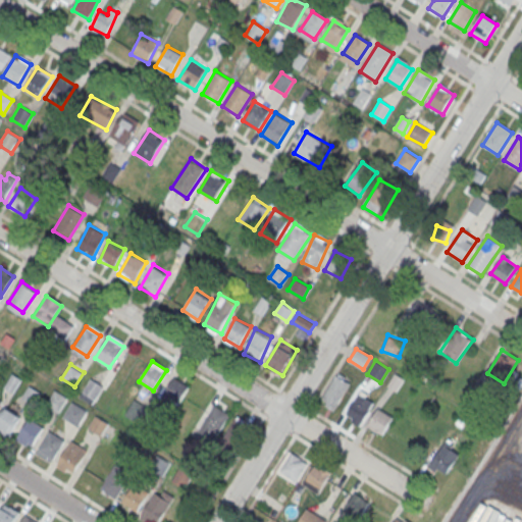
[(319,403),(334,411),(351,382),(336,374),(319,403)]
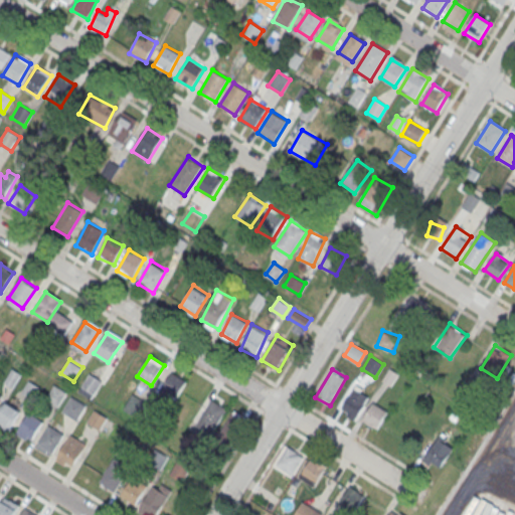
[(176,398),(186,380),(171,372),(161,390),(176,398)]
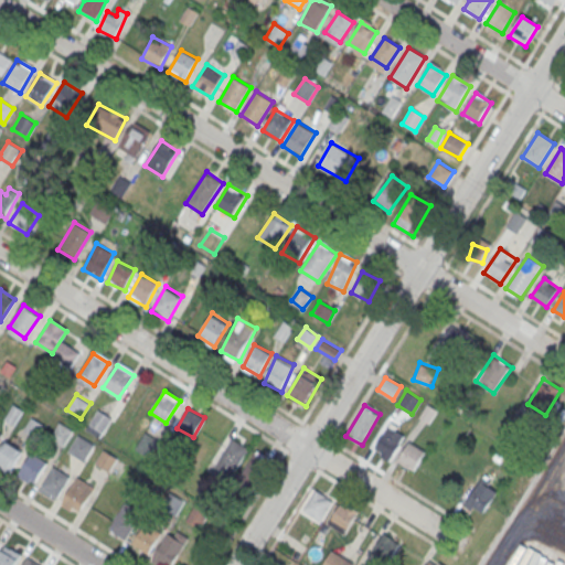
[(112,419),(98,409),(89,423),(103,432),(112,419)]
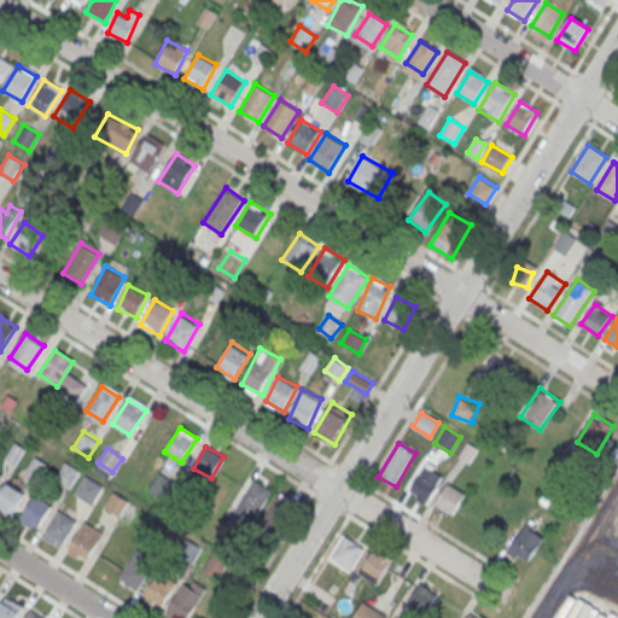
[(80,471),(65,461),(54,478),(69,488),(80,471)]
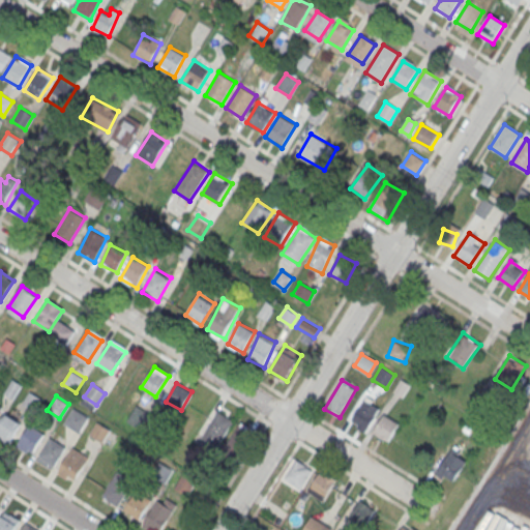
[(349,422),(365,434),(383,408),(366,396),(349,422)]
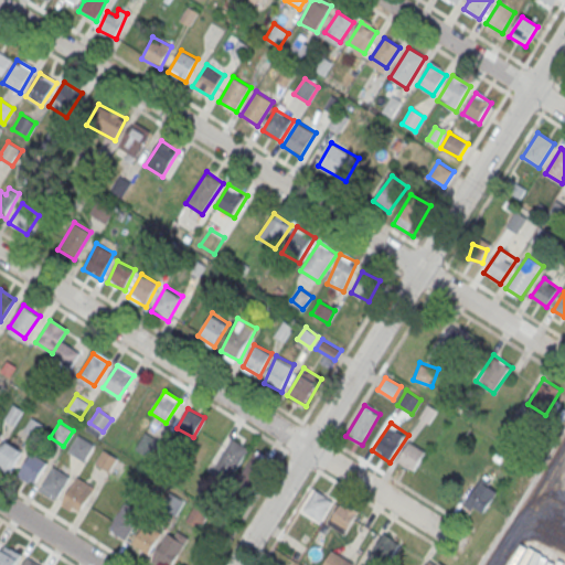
[(95,445),(77,435),(67,451),(85,461),(95,445)]
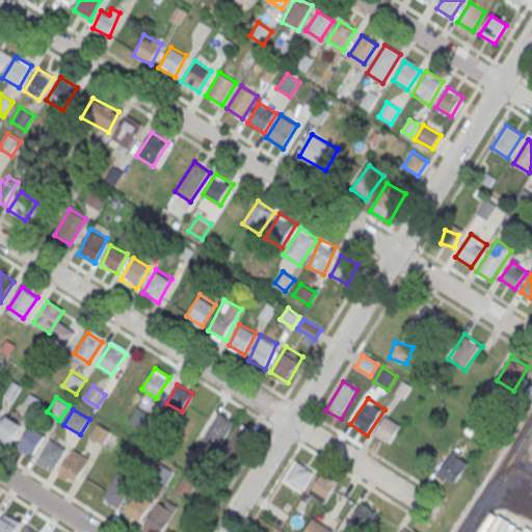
[(235,422),(218,413),(203,441),(219,450),(235,422)]
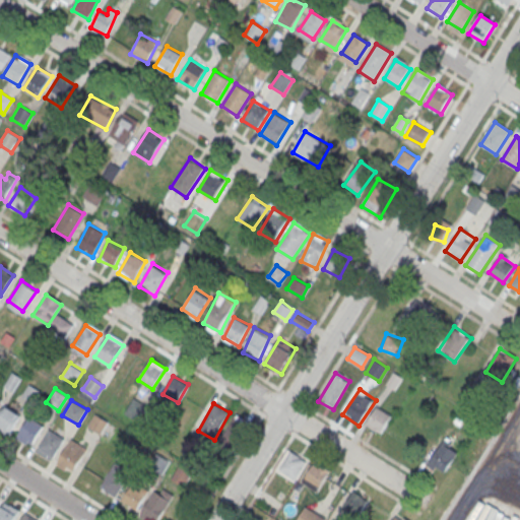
[(0,414),(0,430),(7,435),(20,414),(6,405),(0,414)]
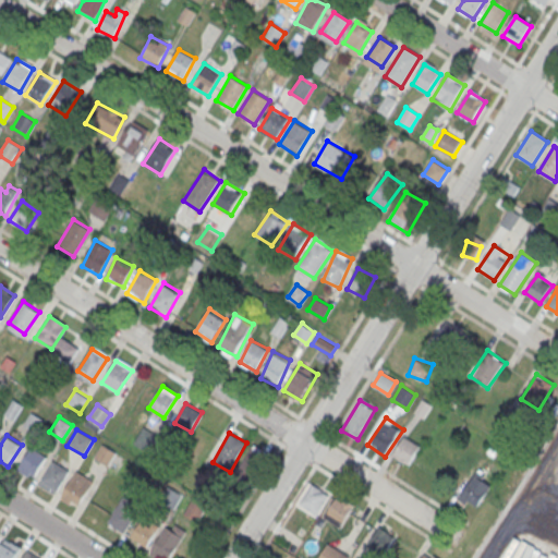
[(422,446),(403,436),(391,457),(410,466),(422,446)]
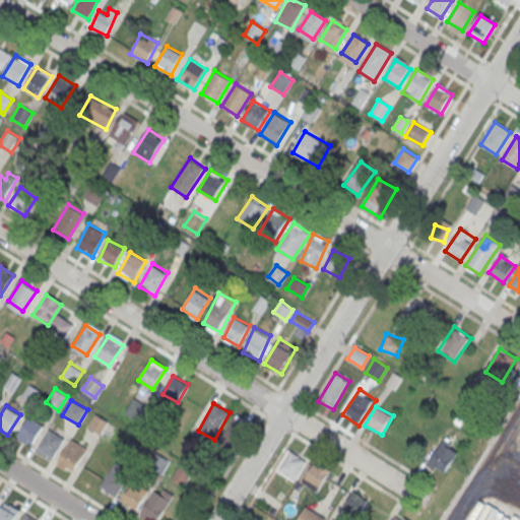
[(109,420),(94,413),(87,427),(101,434),(109,420)]
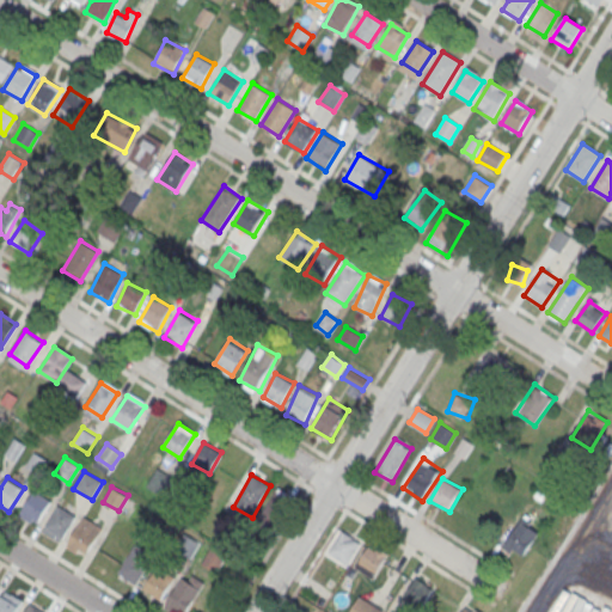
[(279,533),(298,503),(277,490),(258,520),(279,533)]
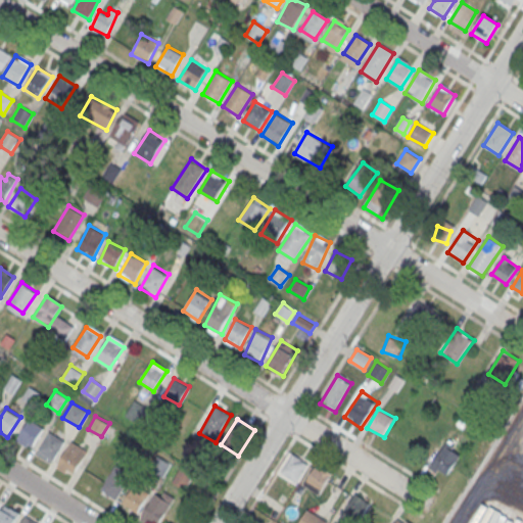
[(15,439),(31,449),(44,429),(30,420),(15,439)]
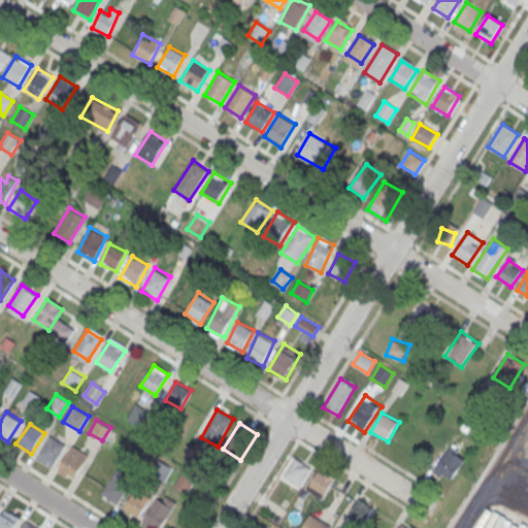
[(37,457),(52,467),(65,447),(51,436),(37,457)]
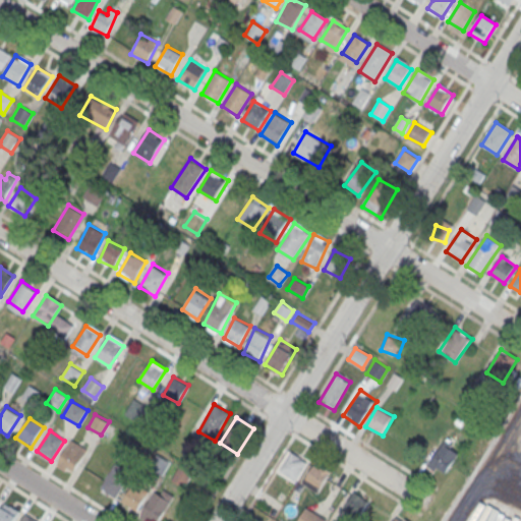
[(56,464),(72,474),(88,450),(71,439),(56,464)]
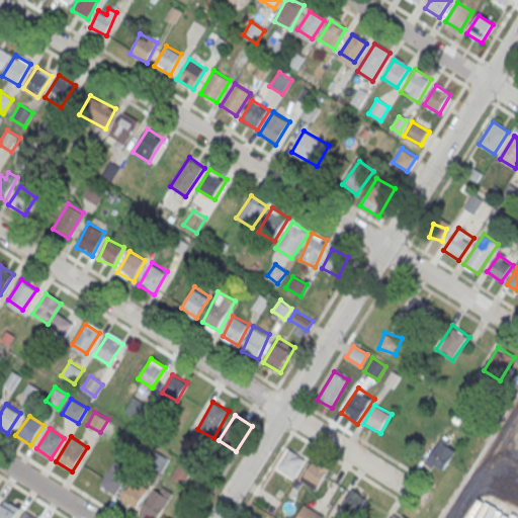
[(426,461),(440,472),(458,448),(444,437),(426,461)]
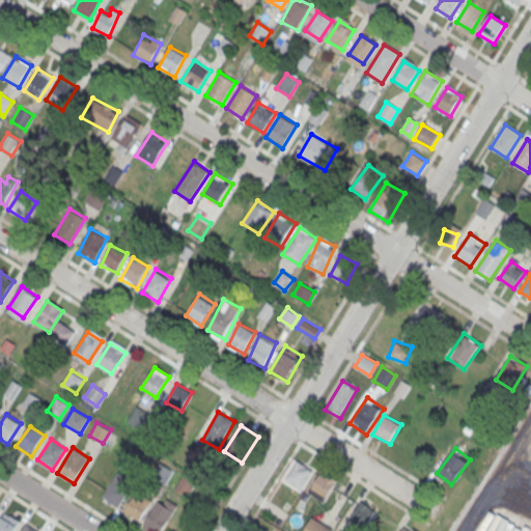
[(301,488),(313,470),(298,459),(285,479),(301,488)]
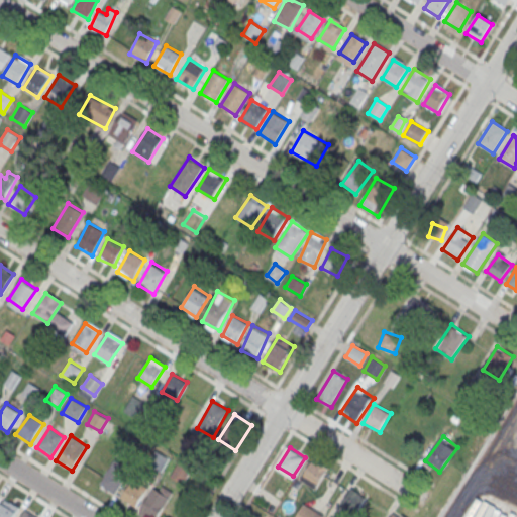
[(300,479),(315,489),(328,470),(313,458),(300,479)]
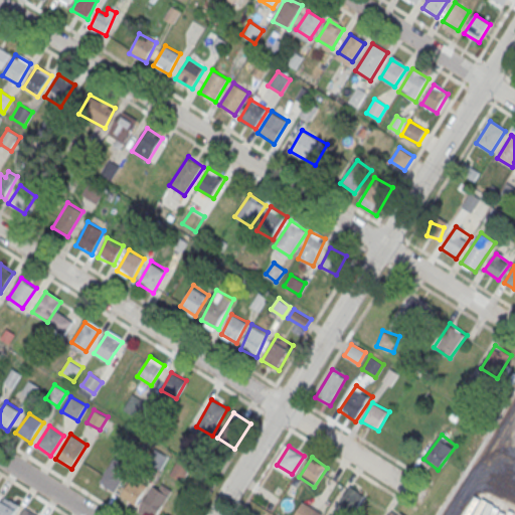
[(98,485),(113,495),(130,469),(114,459),(98,485)]
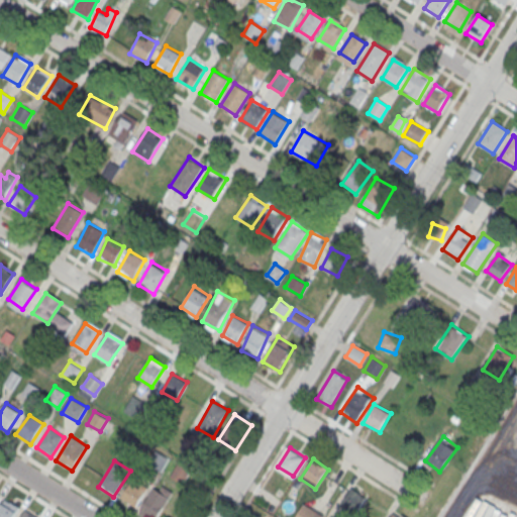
[(368,496),(350,486),(339,507),(356,516),(368,496)]
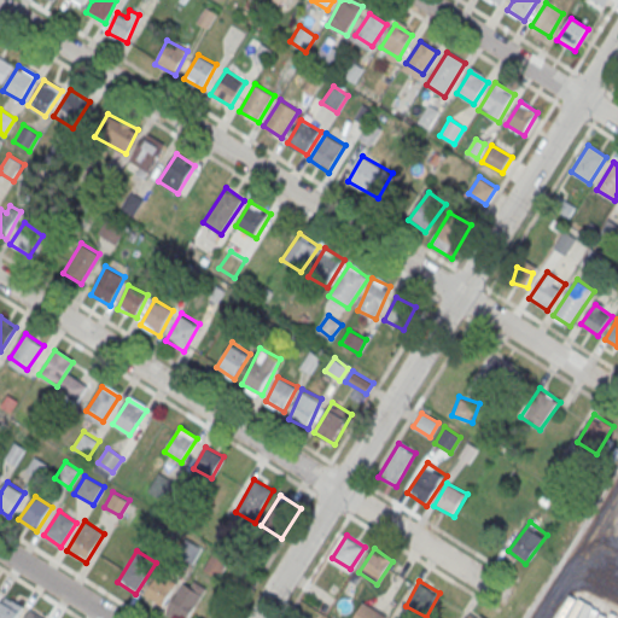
[(167,611),(178,617),(188,617),(208,590),(193,582),(190,588),(184,584),(167,611)]
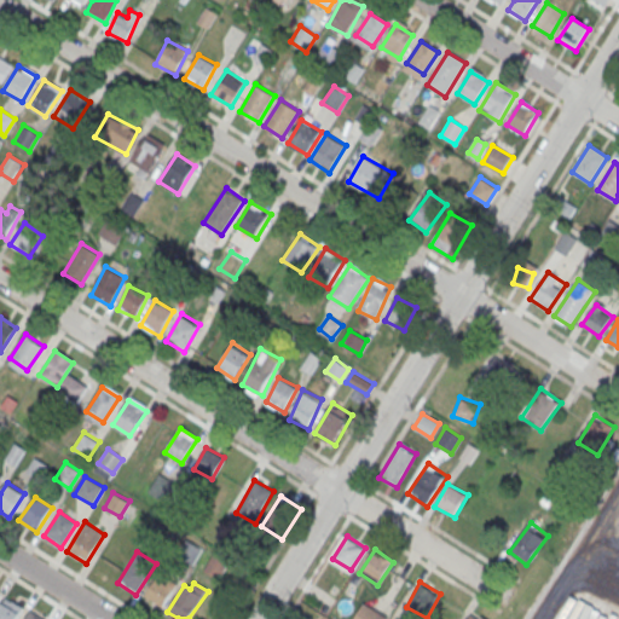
[(0,606),(0,618),(17,618),(24,608),(6,597),(0,606)]
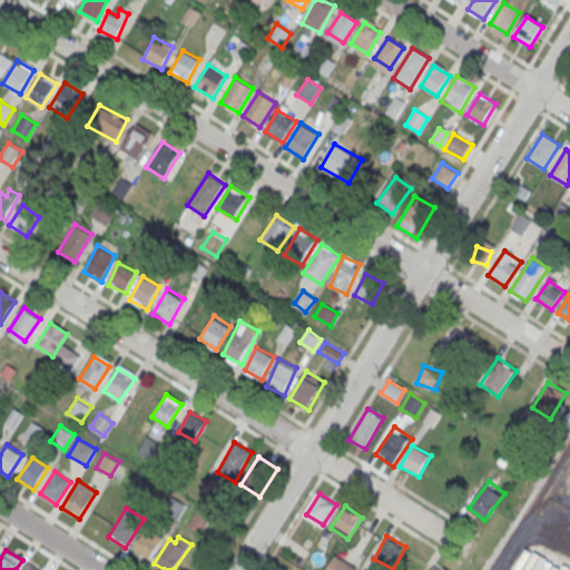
[(325,569),(354,569),(356,568),(335,556),(325,569)]
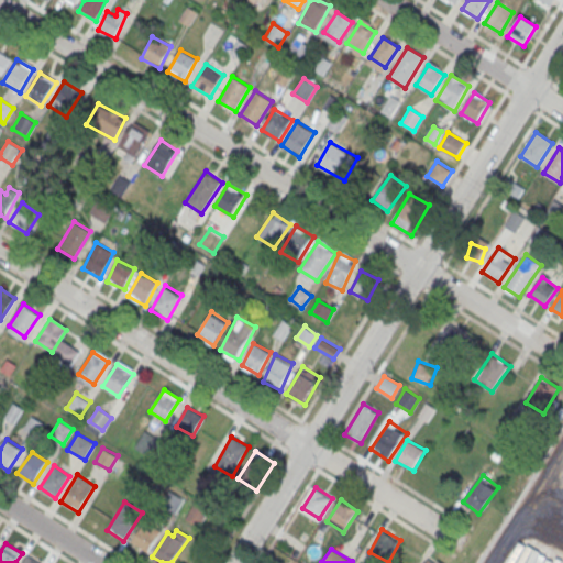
[(44,562),(30,553),(23,562),(44,562)]
